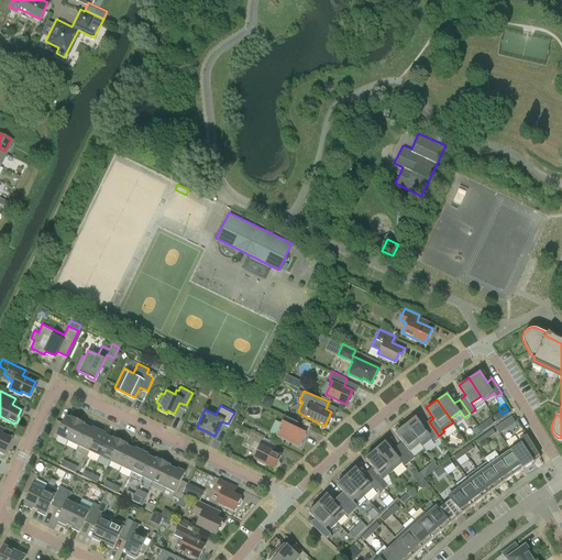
[(245,415),(239,413),(235,420),(241,424),(245,415)]
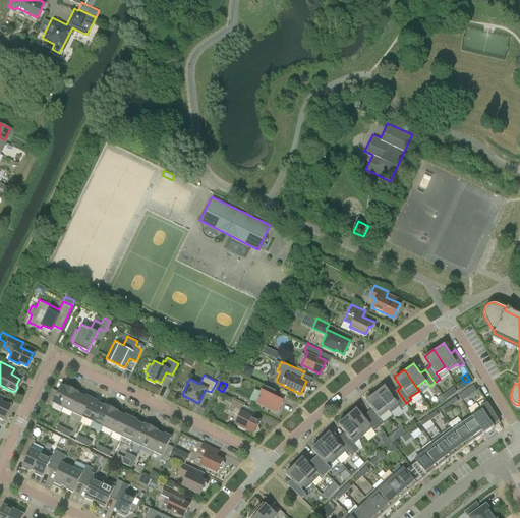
[(257,395),(257,397),(258,398),(256,401),(277,411),(282,399),(273,395),(276,389),(264,383),(260,389),(262,390),(258,396),(257,395)]
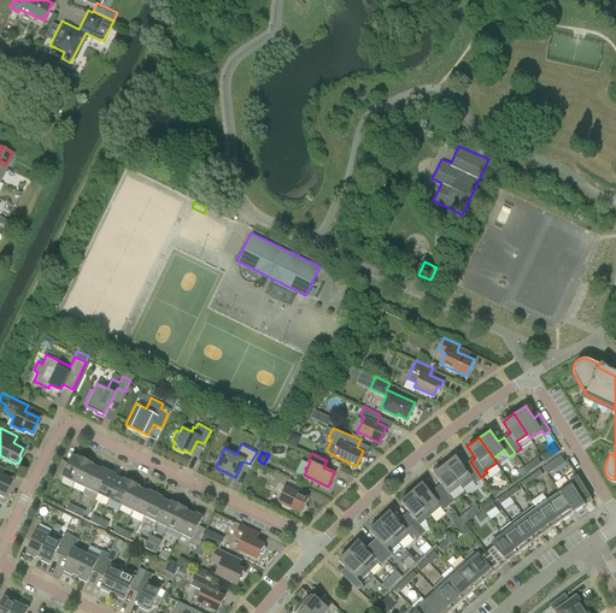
[(553,457),(555,458),(558,464),(564,459),(561,454),(559,453),(553,457)]
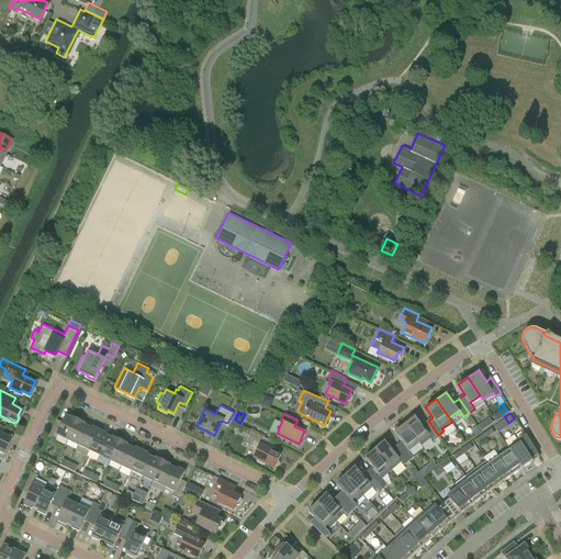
[(67,437),(77,417),(70,414),(70,415),(66,414),(63,421),(56,417),(48,434),(55,437),(57,433),(67,437)]
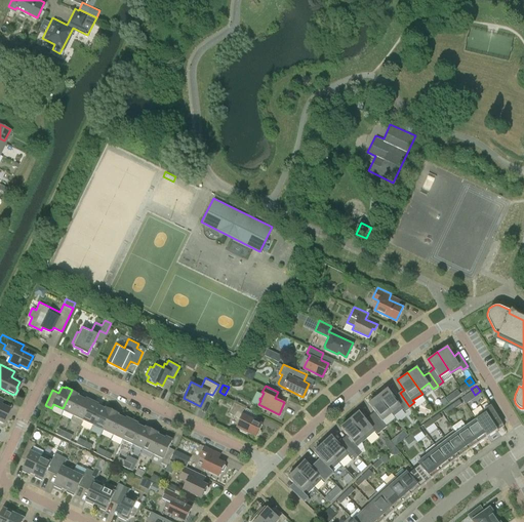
[(378,395),(391,411),(400,404),(405,409),(409,406),(400,393),(395,397),(388,388),(378,395)]
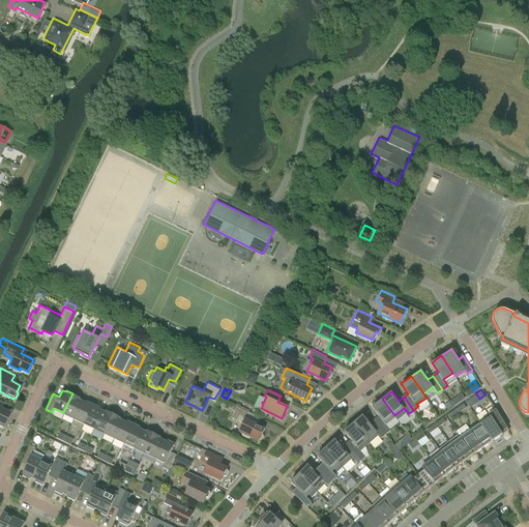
[(74,417),(83,399),(72,393),(63,412),(74,417)]
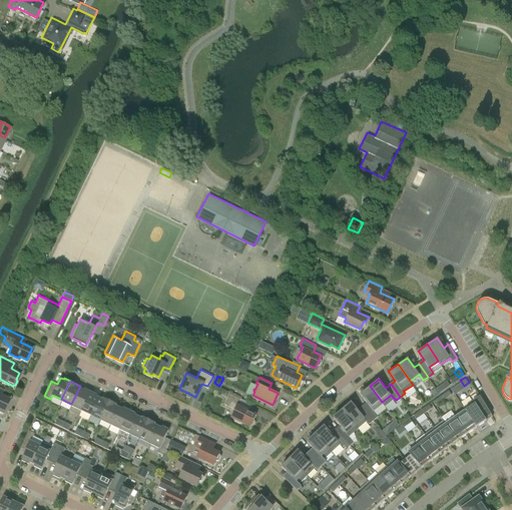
[(454,393),(454,392),(459,389),(455,385),(455,384),(450,387),(454,393)]
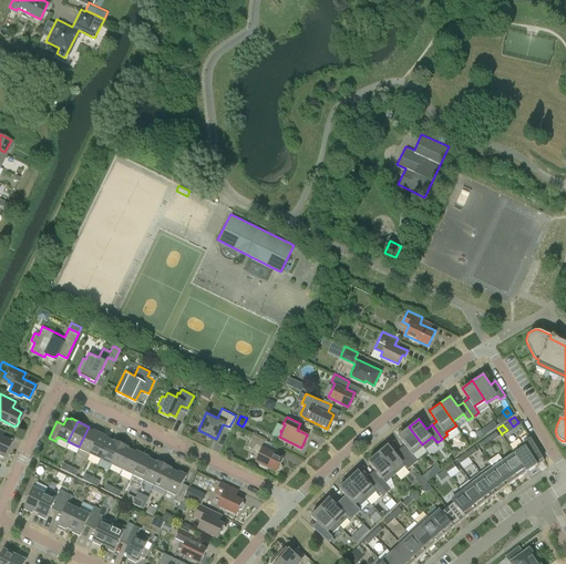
[(90,452),(100,431),(89,427),(79,447),(90,452)]
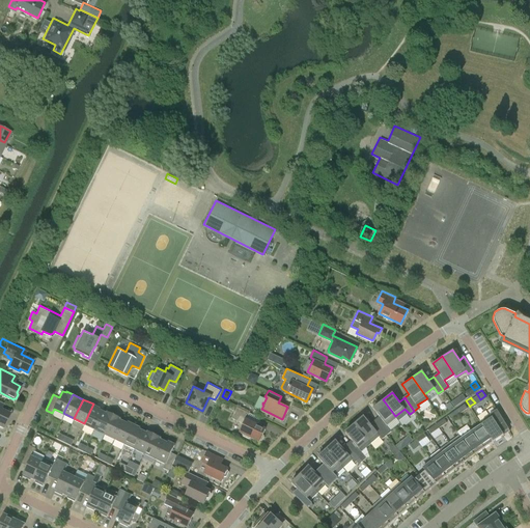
[(375,420),(386,433),(390,429),(386,423),(395,416),(383,399),(372,407),(381,416),(375,420)]
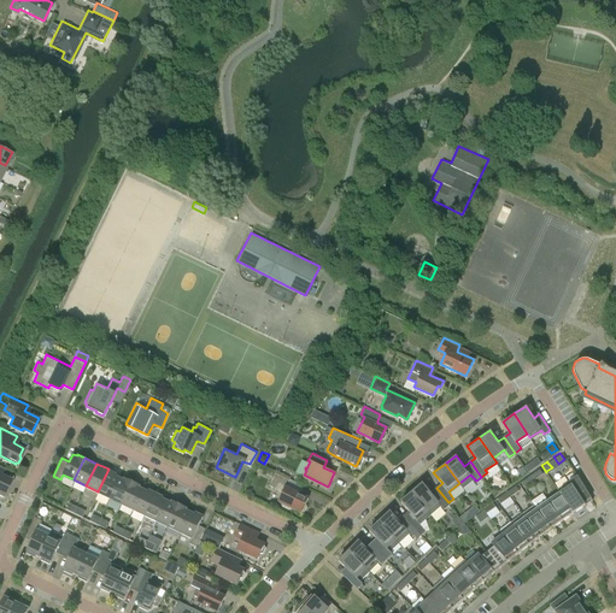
[(0,494),(3,495),(11,478),(0,472),(0,467),(1,465),(0,465),(0,494)]
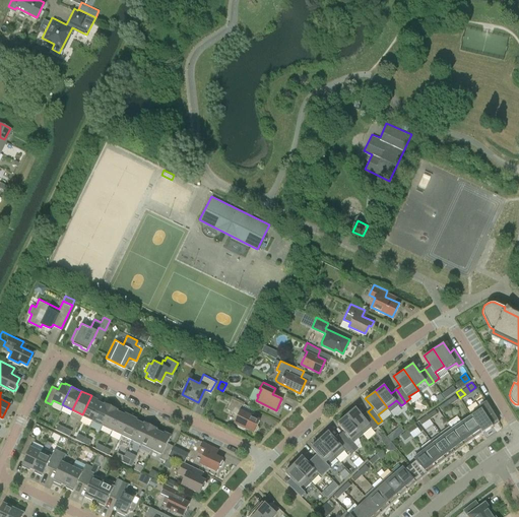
[(446,399),(449,403),(457,397),(454,393),(446,399)]
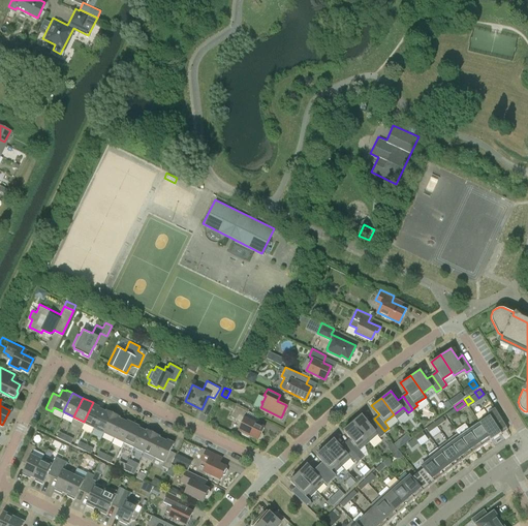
[(93,426),(102,407),(93,402),(84,422),(93,426)]
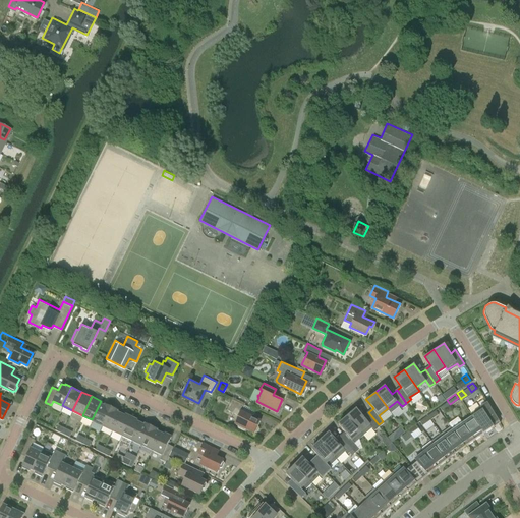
[(238,414),(235,422),(237,423),(237,425),(243,428),(245,426),(253,432),(254,429),(256,429),(258,425),(257,423),(260,419),(241,410),(244,403),(231,397),(226,408),(238,414)]
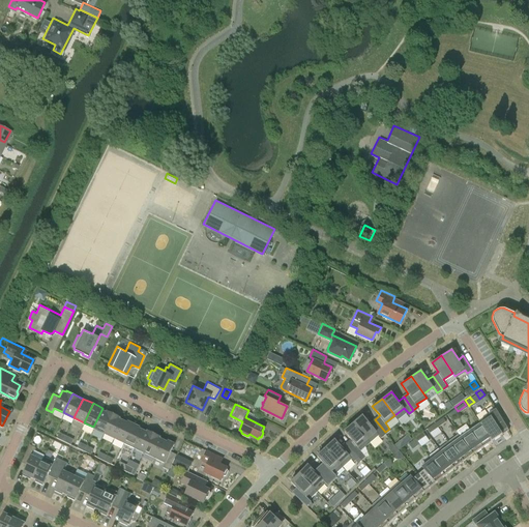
[(458,411),(454,407),(447,412),(449,416),(458,411)]
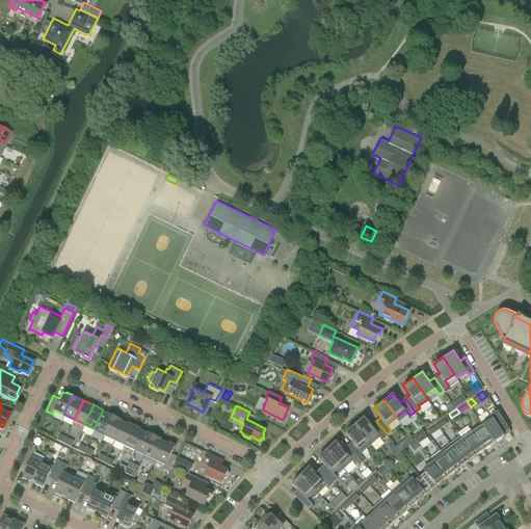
[(510,430),(497,408),(489,414),(492,417),(482,423),(494,441),(510,430)]
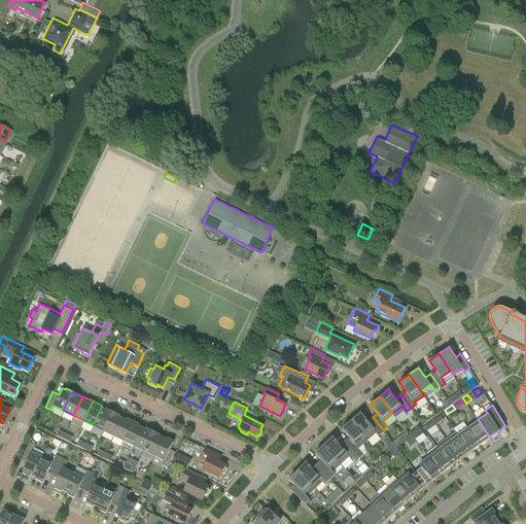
[(103,429),(112,411),(102,406),(93,424),(103,429)]
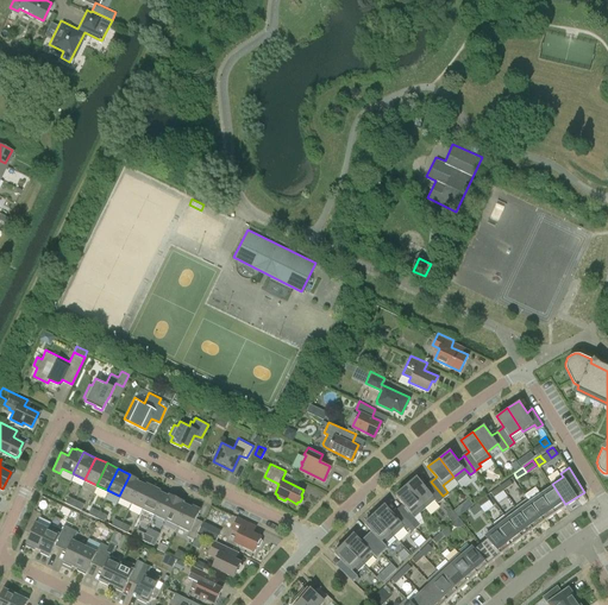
[(131,502),(142,479),(130,474),(119,496),(131,502)]
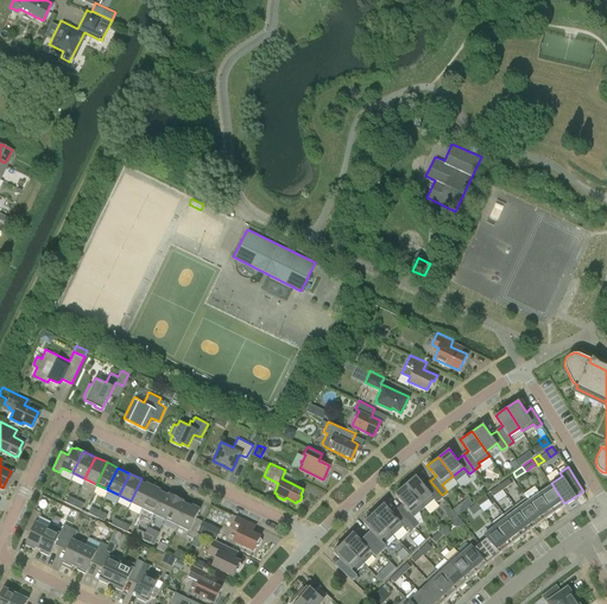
[(442,495),(430,481),(425,485),(416,475),(405,484),(424,506),(434,496),(437,500),(442,495)]
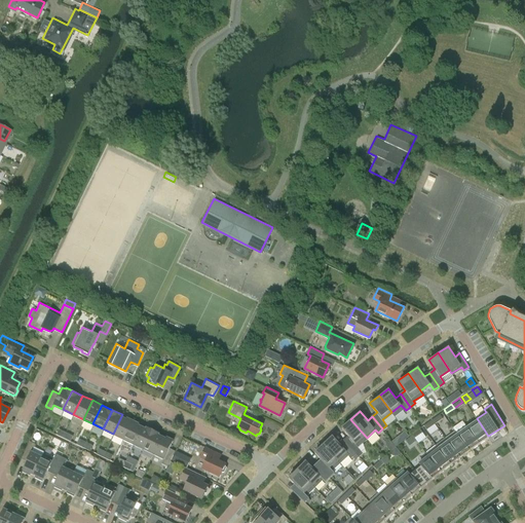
[(432,418),(435,421),(442,416),(439,412),(432,418)]
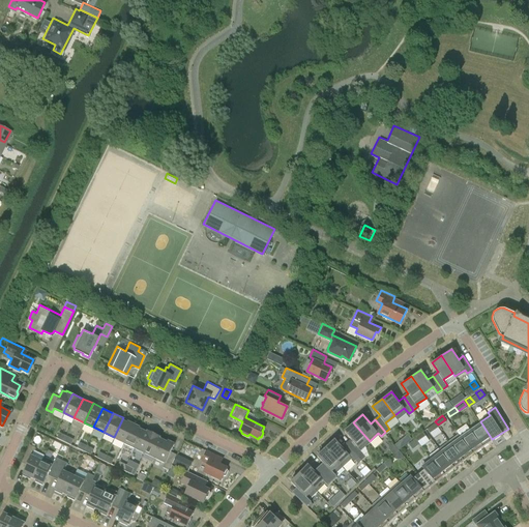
[(124,441),(134,422),(123,417),(114,437),(124,441)]
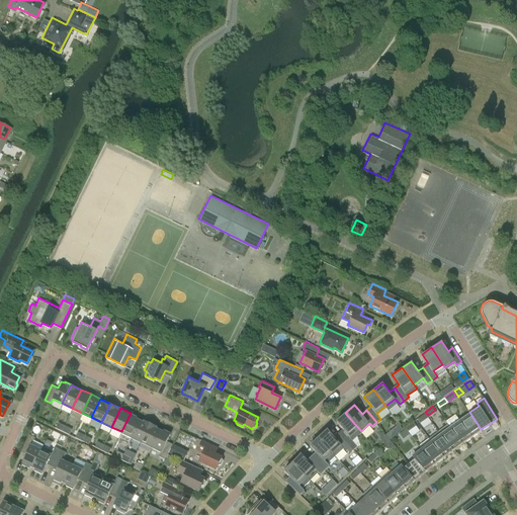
[(428,415),(425,412),(417,417),(420,421),(428,415)]
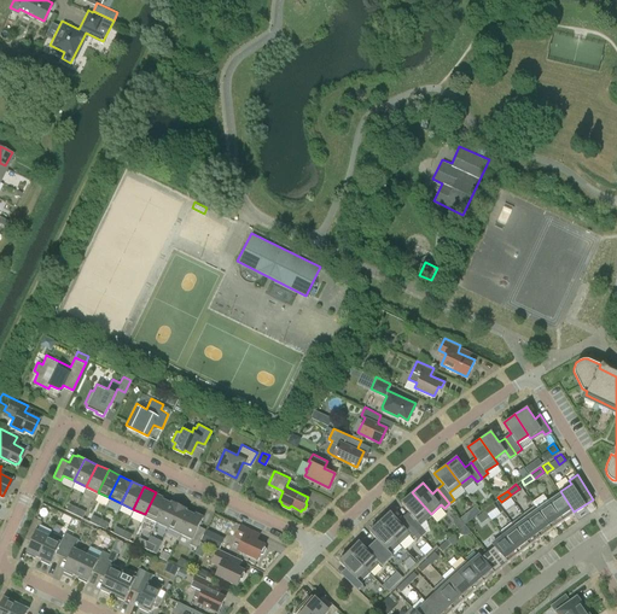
[(548,500),(563,520),(574,512),(560,491),(548,500)]
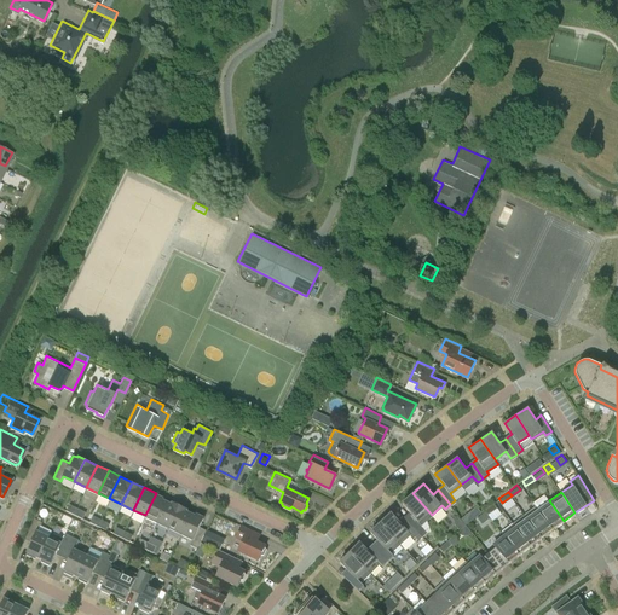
[(156,521),(167,499),(156,493),(145,515),(156,521)]
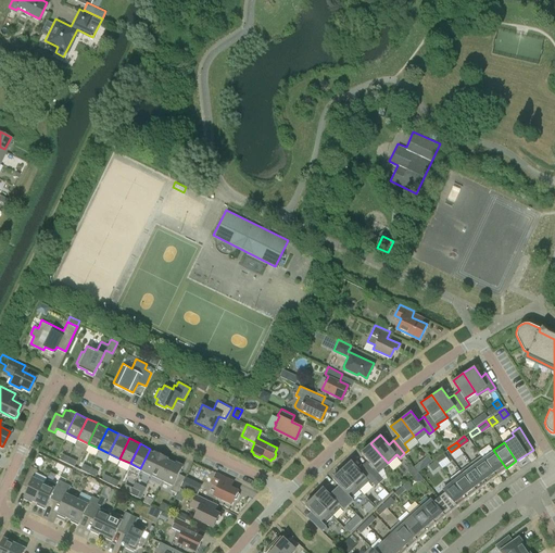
[(379,480),(383,477),(378,470),(388,463),(370,443),(361,451),(369,461),(364,465),(376,478),(379,480)]
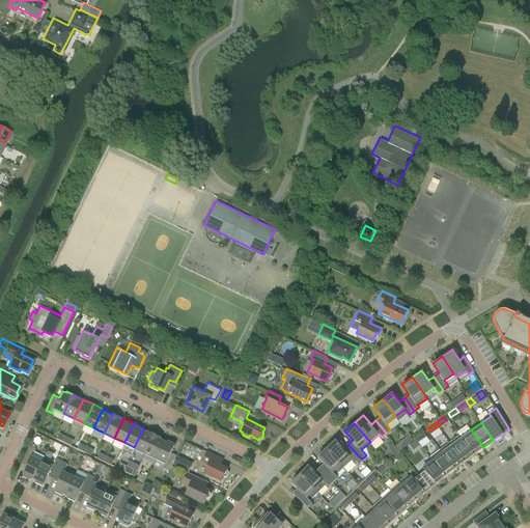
[(144,452),(154,433),(143,428),(134,447),(144,452)]
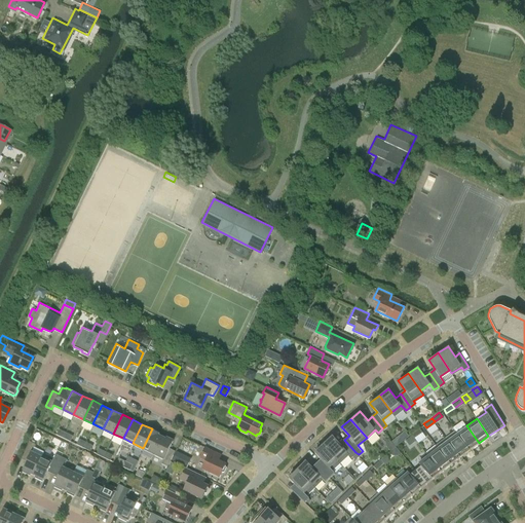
[(457,433),(469,449),(479,443),(466,425),(457,433)]
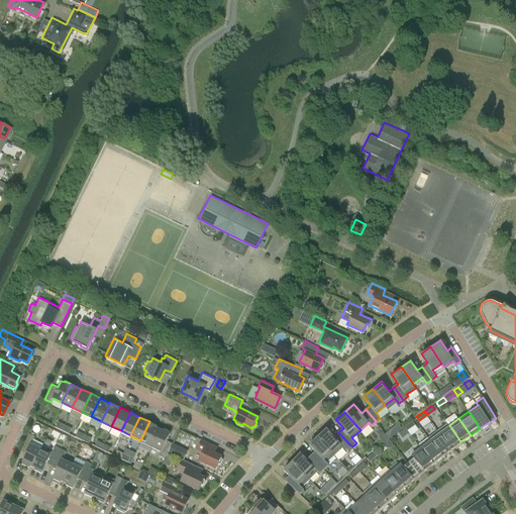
[(415,423),(412,419),(404,424),(407,428),(415,423)]
